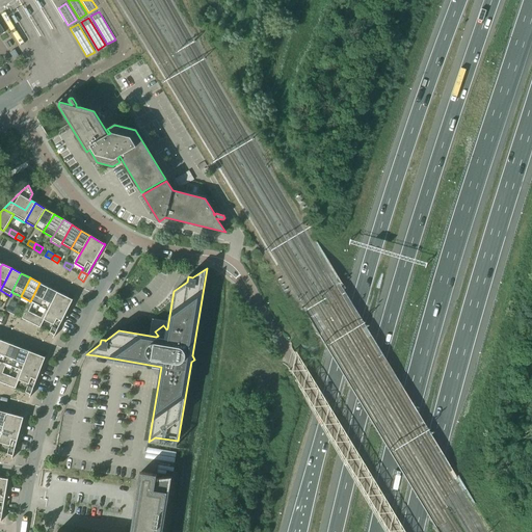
[(22,319),(30,323),(49,287),(40,283),(30,301),(22,319)]
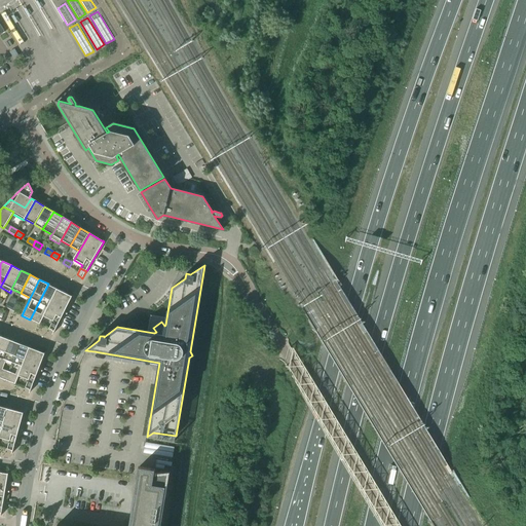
[(39,325),(44,315),(58,289),(48,284),(30,320),(39,325)]
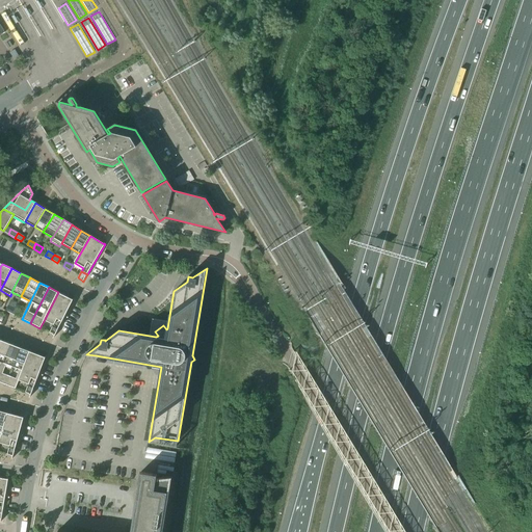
[(58,292),(45,319),(54,324),(49,333),(55,336),(73,299),(58,292)]
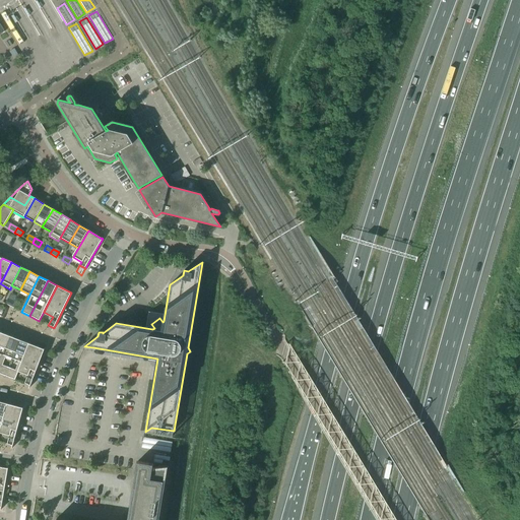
[(0,362),(10,336),(7,335),(1,332),(0,333),(0,353),(1,354),(0,354),(0,362)]
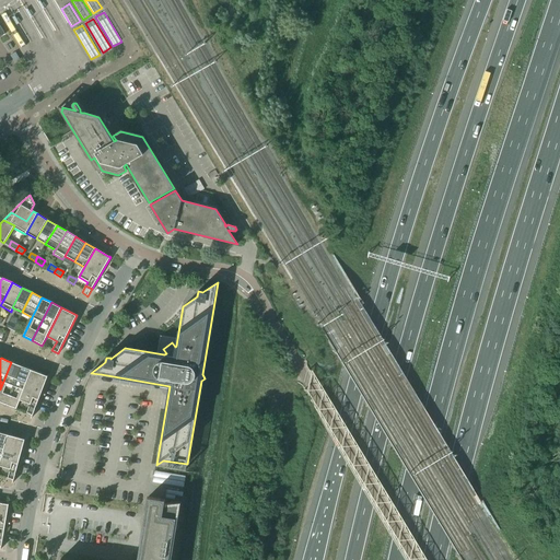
[(0,389),(0,403),(6,405),(21,365),(11,362),(0,389)]
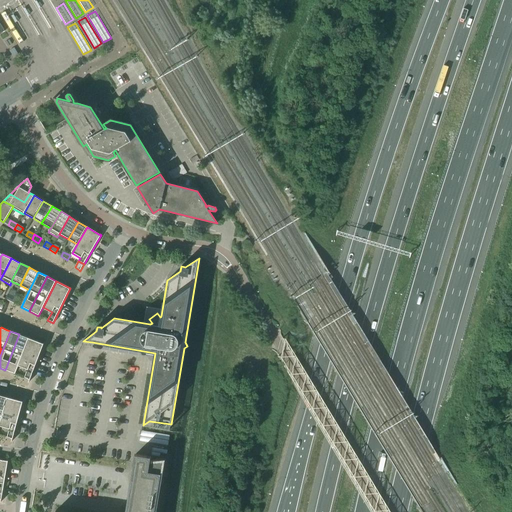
[(15,374),(18,365),(29,338),(19,334),(5,370),(15,374)]
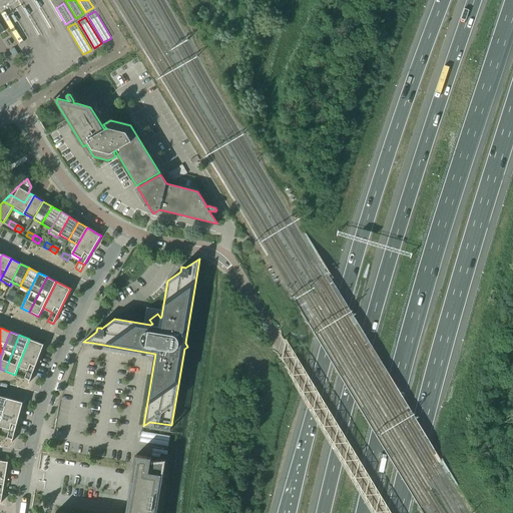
[(29,339),(18,366),(28,370),(24,379),(30,381),(44,345),(43,344),(43,345),(29,339)]
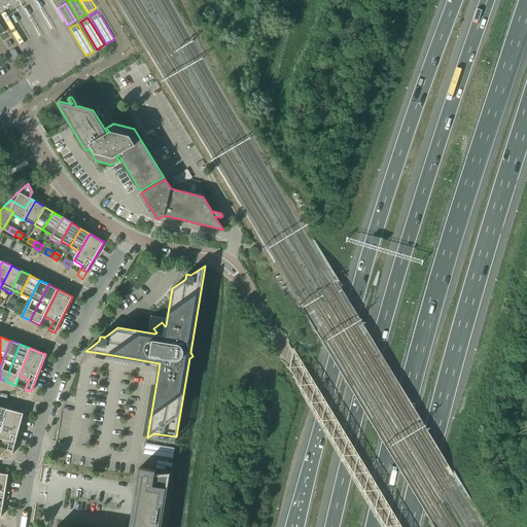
[(7,409),(0,435),(0,437),(9,441),(7,450),(13,452),(24,413),(23,413),(7,409)]
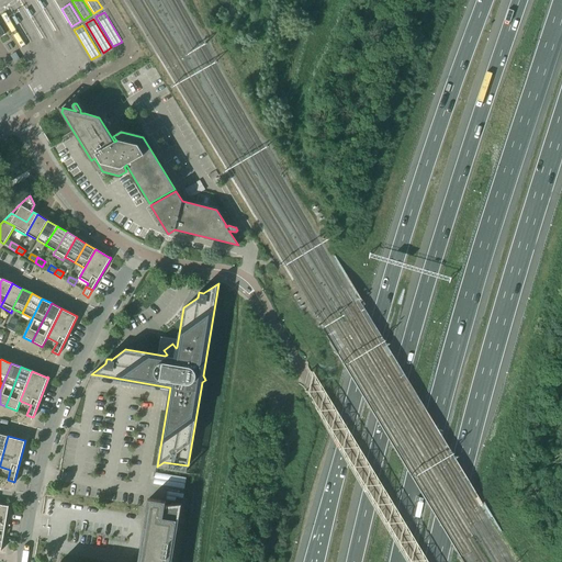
[(155,483),(184,487),(186,479),(156,474),(155,483)]
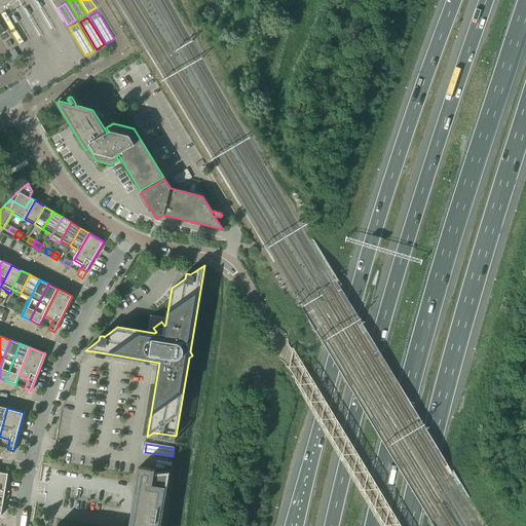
[(160,525),(170,472),(155,473),(155,470),(139,466),(128,525),(160,525)]
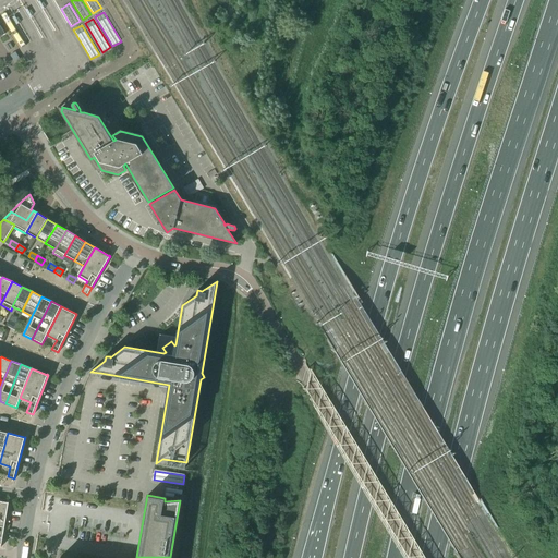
All buildings are outlined.
